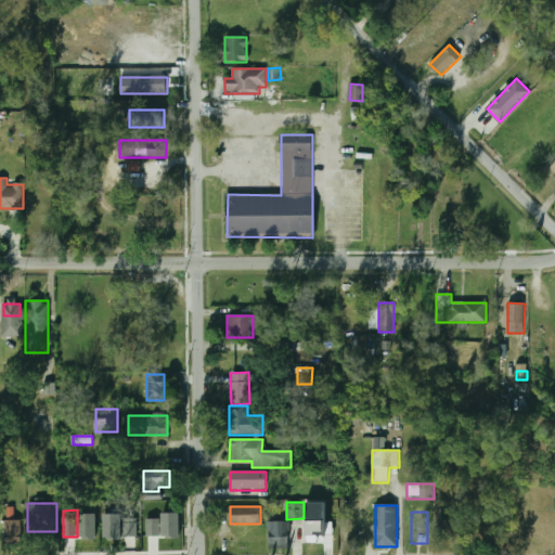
[(146,518),(146,538),(180,537),(179,513),(162,513),(162,518),(146,518)]
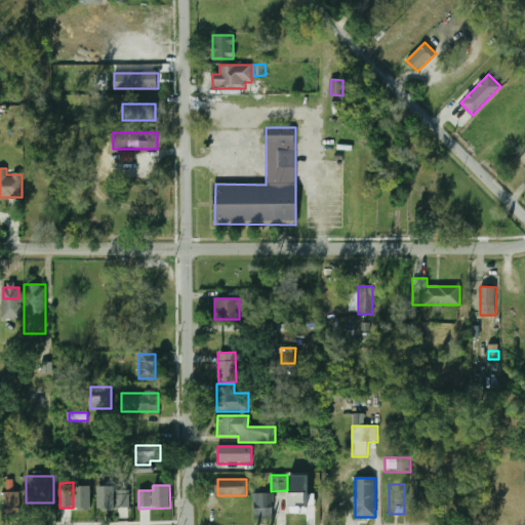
[(91,510),(91,486),(75,486),(75,510),(91,510)]
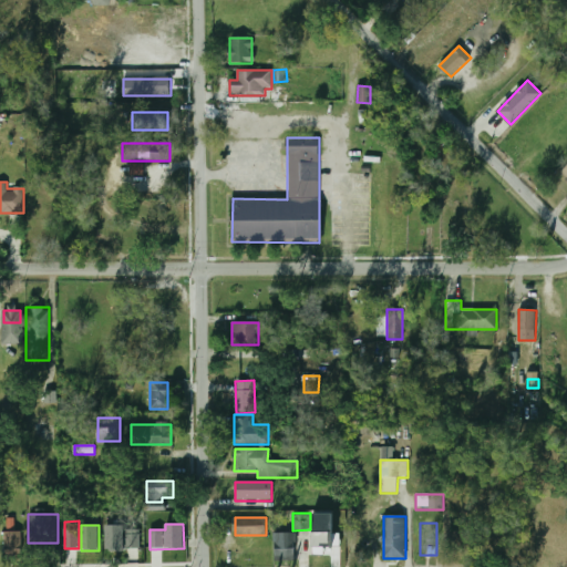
[(141,549),(140,528),(124,528),(124,525),(106,525),(106,550),(141,549)]
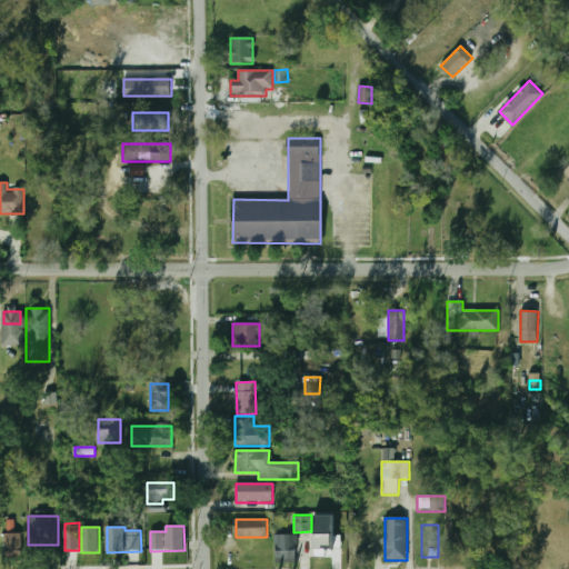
[(3,550),(18,550),(18,533),(3,533),(3,550)]
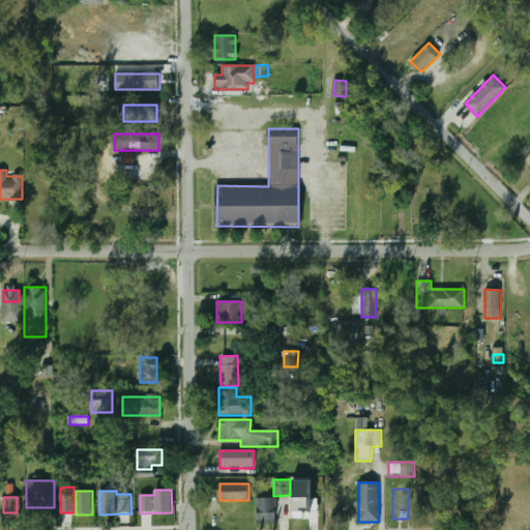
[(275,524),(275,498),(257,498),(257,524),(275,524)]
